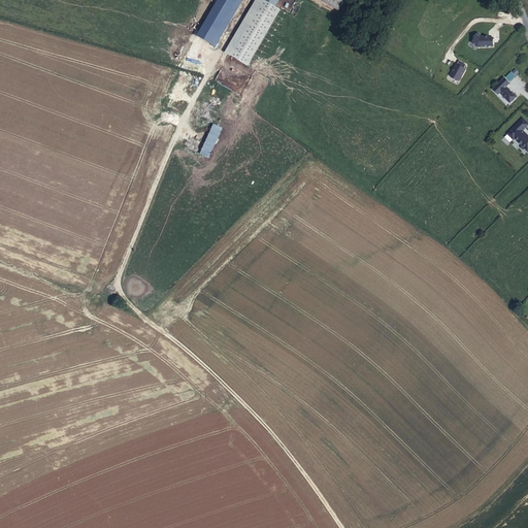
[(249,66),(278,8),(275,6),(278,0),(252,0),(225,54),(249,66)]
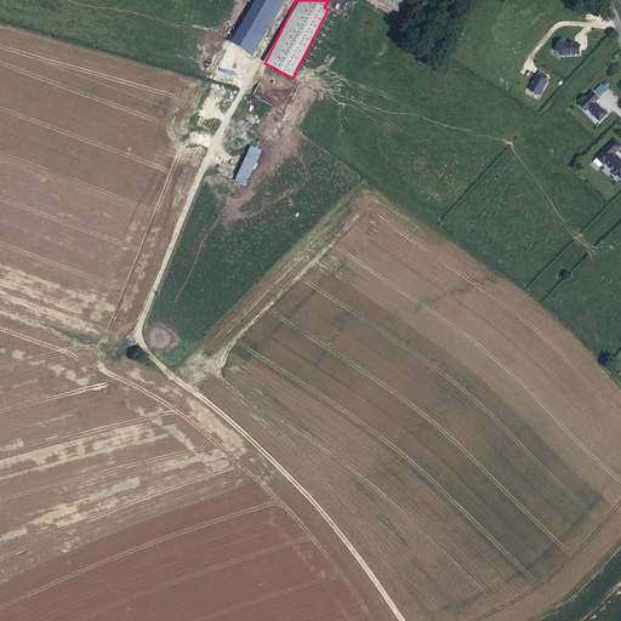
[(375,0),(398,12),(404,0),(375,0)]
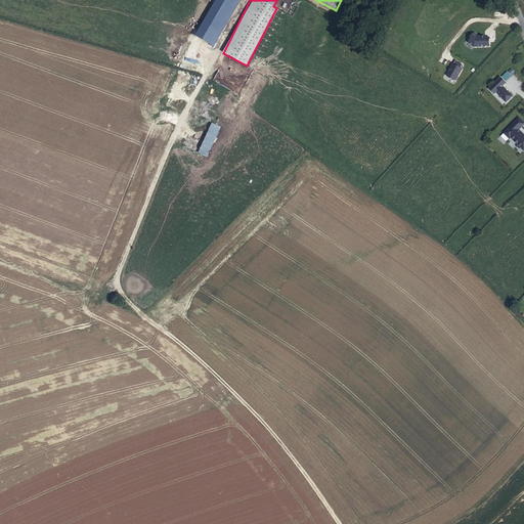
[(446,76),(456,81),(464,64),(453,59),(446,76)]
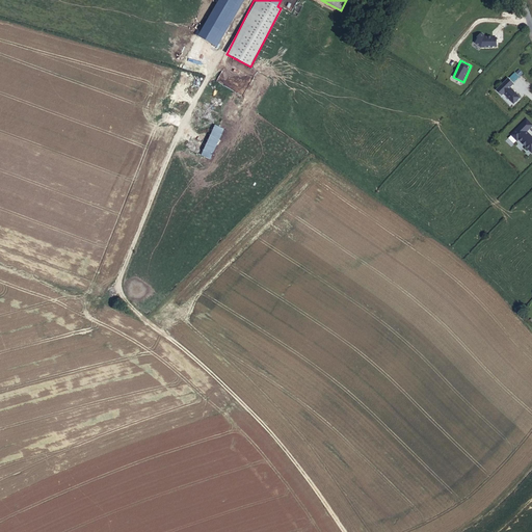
[(513,82),(524,74),(520,69),(509,77),(513,82)]
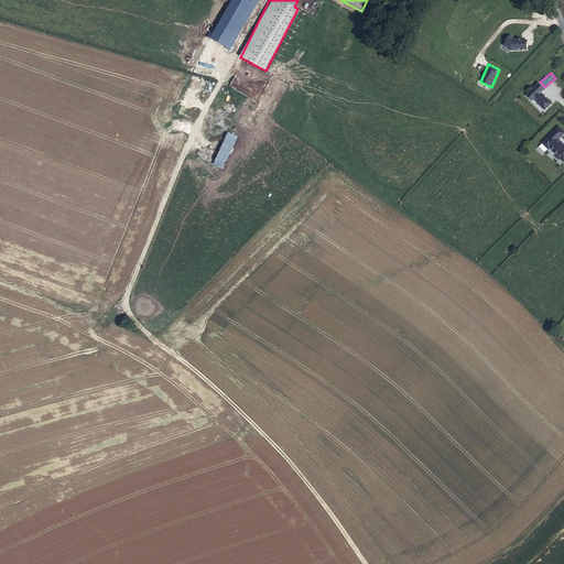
[(534,100),(545,110),(553,102),(542,93),(545,88),(539,82),(527,95),(533,101),(534,100)]
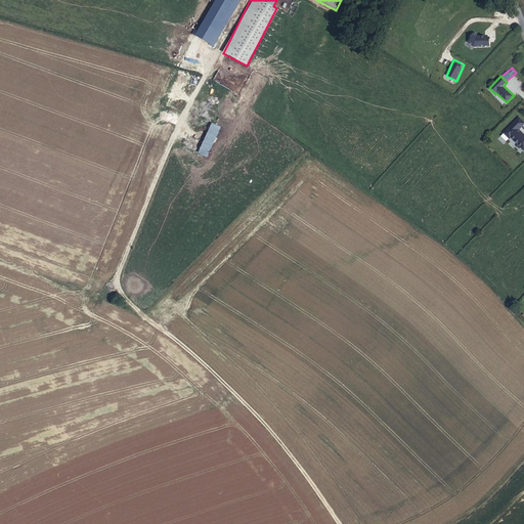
[(503,133),(510,139),(511,138),(523,149),(523,133),(520,129),(523,124),(523,121),(519,117),(503,133)]
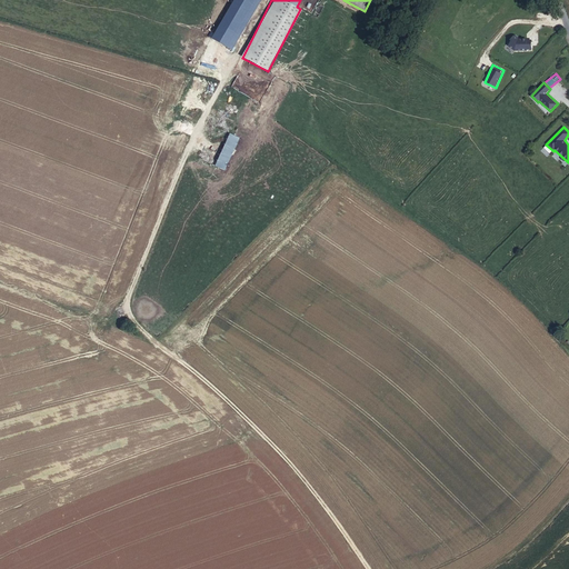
[(216,165),(231,135),(219,129),(205,159),(216,165)]
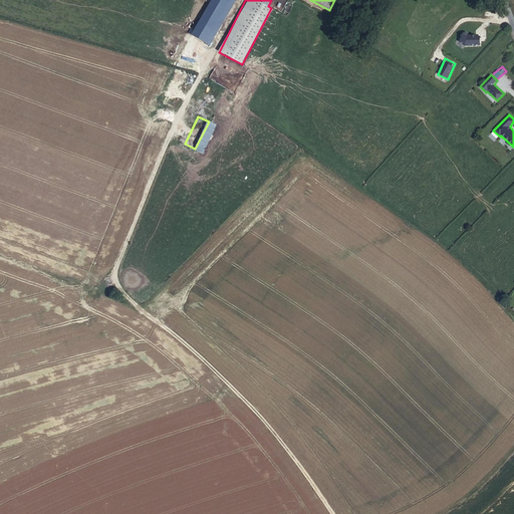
[(220,126),(209,121),(195,149),(206,155),(220,126)]
